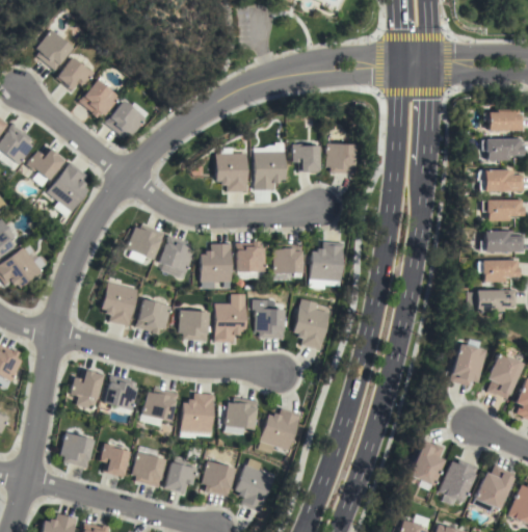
[(50,30),(73,48),(55,71),(36,55),(40,51),(35,48),(50,30)]
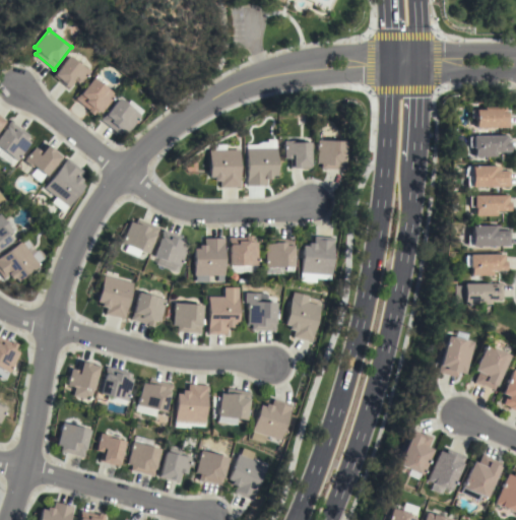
[(83,66),(84,64),(93,71),(82,85),(77,81),(71,88),(56,76),(71,56),(83,66)]
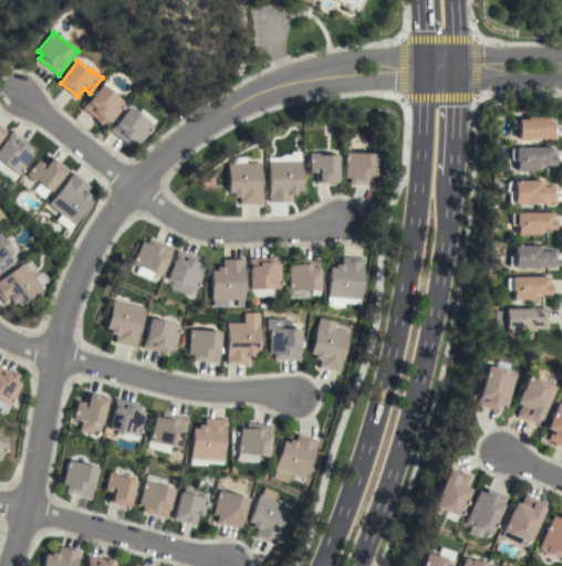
[(113,124),(108,121),(104,125),(99,121),(100,119),(85,107),(87,105),(89,106),(104,85),(105,86),(108,82),(115,86),(112,91),(128,103),(113,124)]
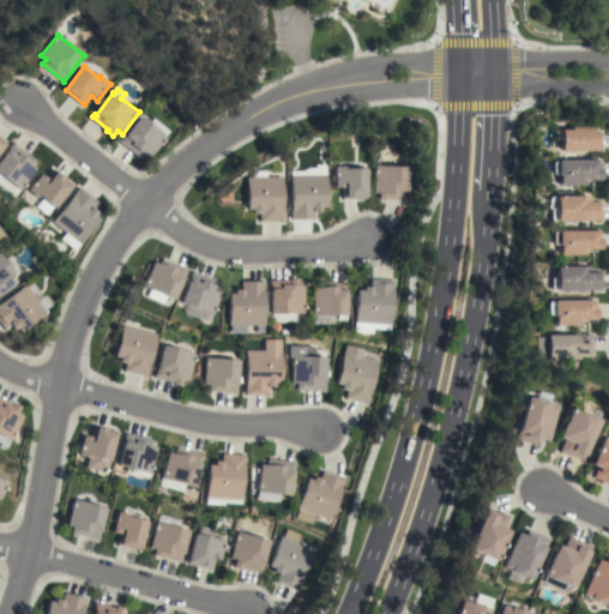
[(152,158),(148,155),(144,160),(121,142),(125,138),(125,139),(128,134),(144,116),(169,137),(152,158)]
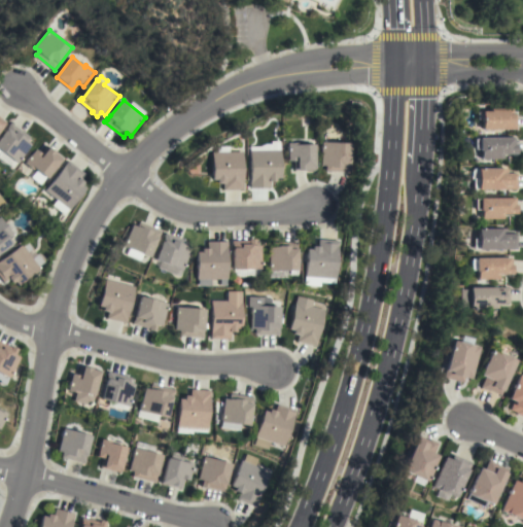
[(484,130),(484,119),(480,120),(480,112),(484,112),(484,111),(493,111),(492,108),(514,108),(514,114),(519,114),(519,129),(484,130)]
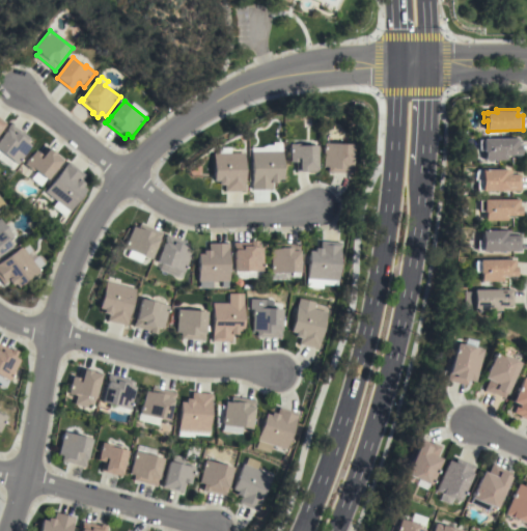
[(0,116),(8,123),(0,134),(0,116)]
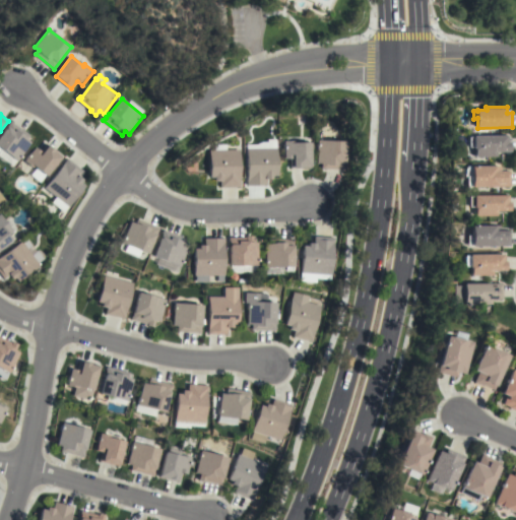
[(33,135),(29,139),(34,143),(20,161),(3,149),(0,154),(0,139),(11,124),(13,121),(33,135)]
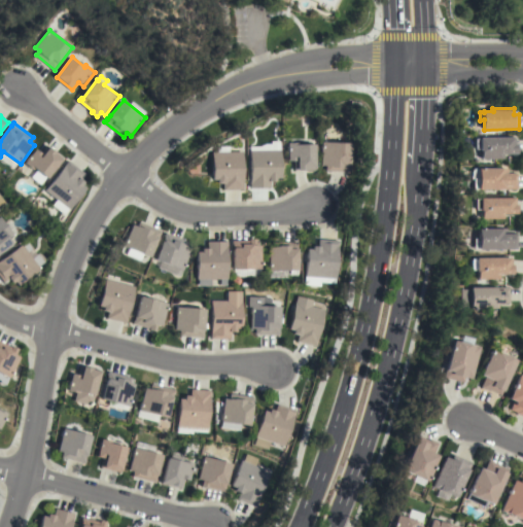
[(518,138),(518,153),(504,154),(504,159),(483,160),(482,150),(481,150),(481,149),(477,149),(477,139),(518,138)]
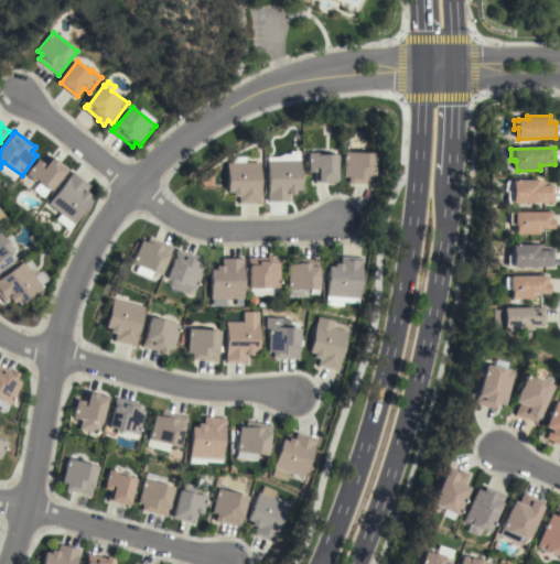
[(378,154),(377,184),(352,183),(352,177),(346,177),(347,152),(378,154)]
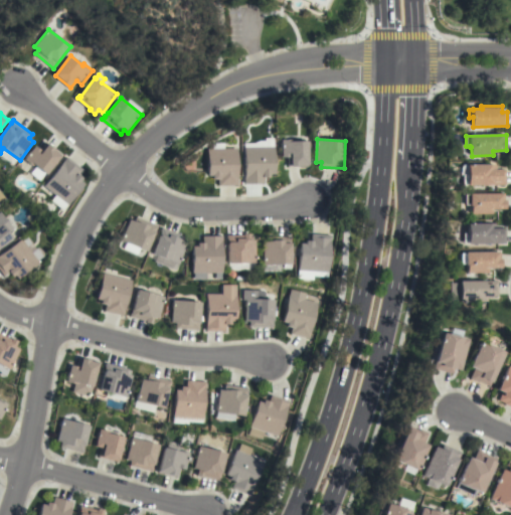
[(284,140),(294,140),(295,142),(310,141),(311,166),(290,167),(290,157),(284,157),(284,140)]
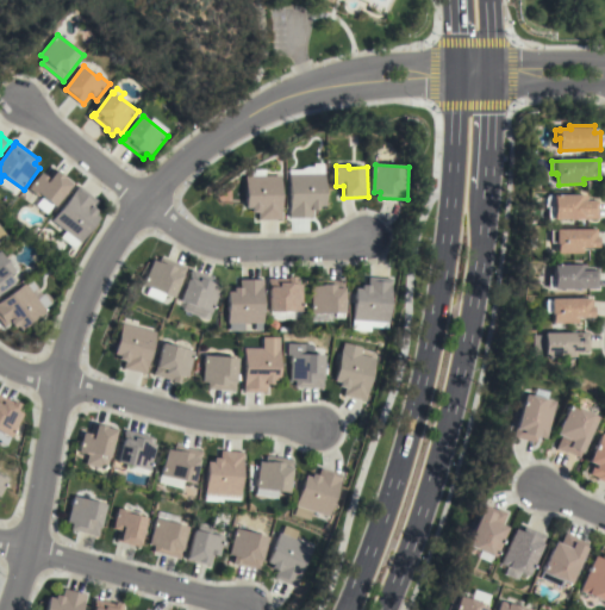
[(44,173),(49,176),(57,168),(75,184),(74,185),(75,185),(57,207),(43,194),(41,197),(31,190),(44,173)]
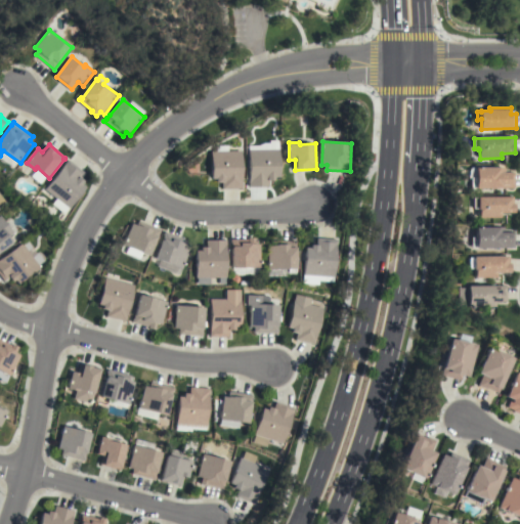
[(282,149),(282,177),(277,177),(277,180),(271,180),(271,187),(252,187),(251,149),(282,149)]
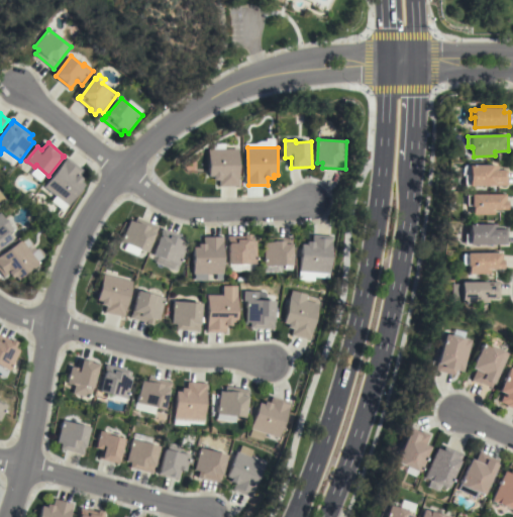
[(221,187),(221,180),(216,180),(216,177),(211,177),(210,149),(241,149),(241,186),(221,187)]
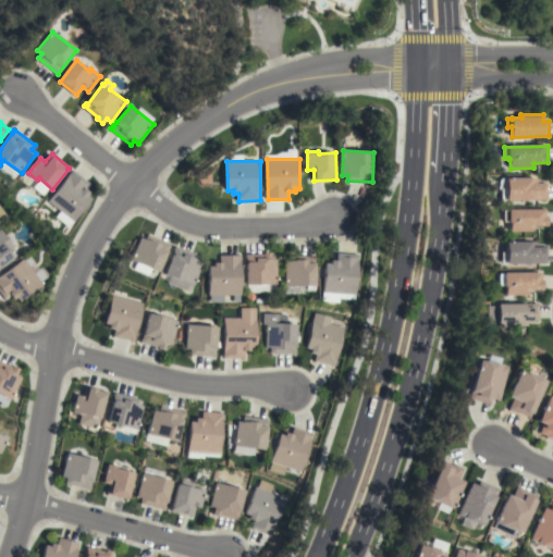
[(50,201),(75,170),(91,183),(87,189),(91,193),(89,196),(94,199),(76,221),(50,201)]
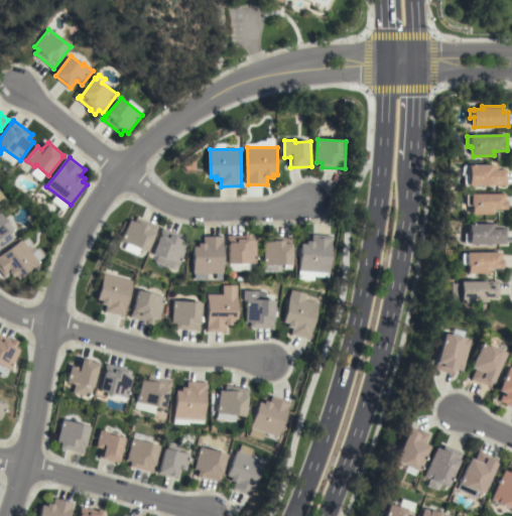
[(470,185),(470,165),(498,165),(498,169),(508,169),(508,185),(470,185)]
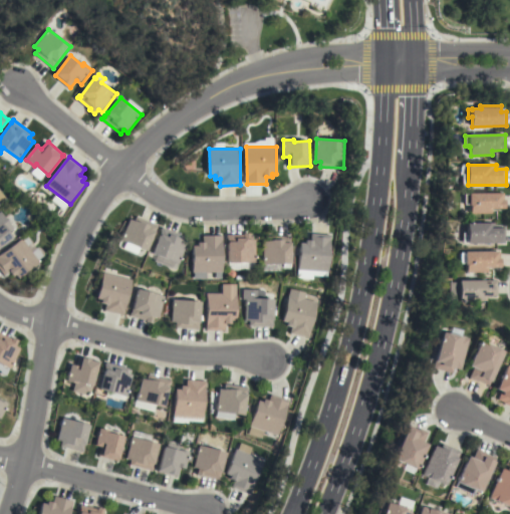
[(0,189),(8,199),(1,204),(2,205),(0,206),(0,189)]
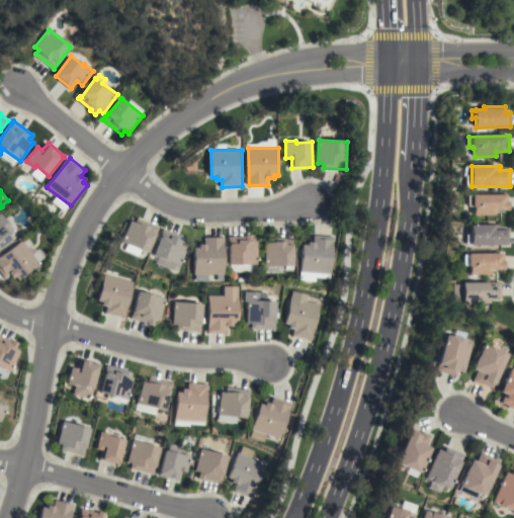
[(509,194),(510,209),(496,210),(496,214),(475,216),(475,206),(469,206),(469,195),(509,194)]
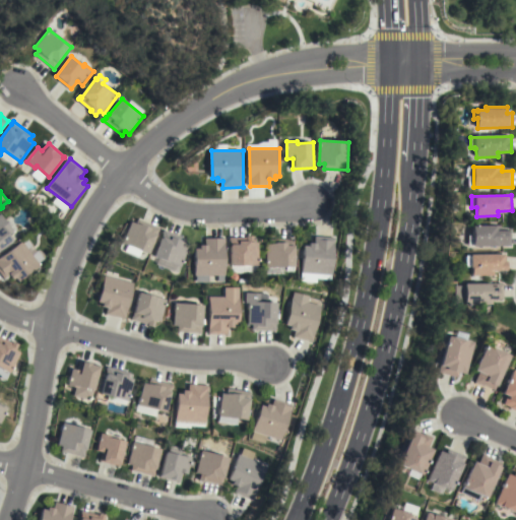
[(0,214),(2,213),(15,231),(10,235),(14,241),(0,252),(0,214)]
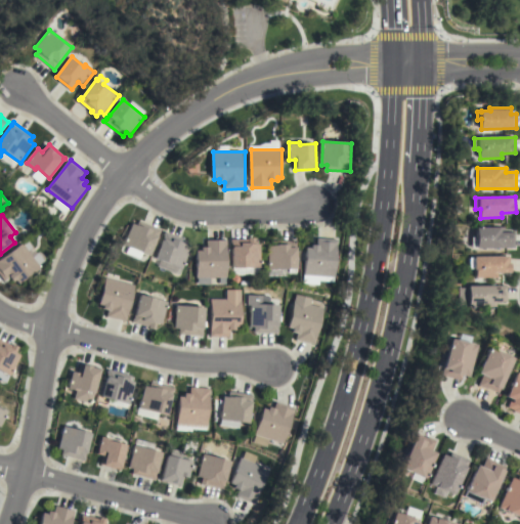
[(134,223),(138,225),(141,220),(163,230),(150,256),(125,245),(134,223)]
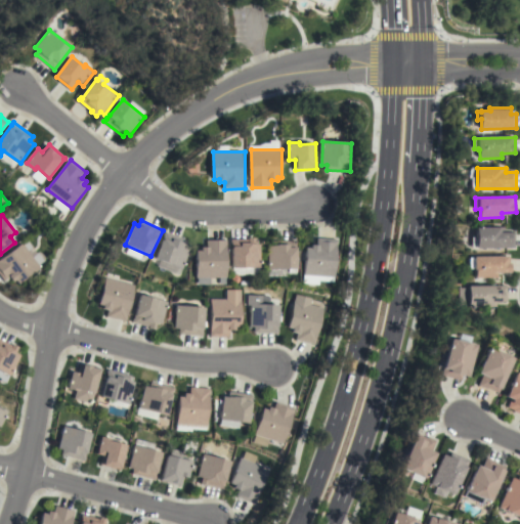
[(506,227),(506,232),(517,232),(517,248),(478,249),(478,248),(473,248),(473,237),(477,237),(477,228),(506,227)]
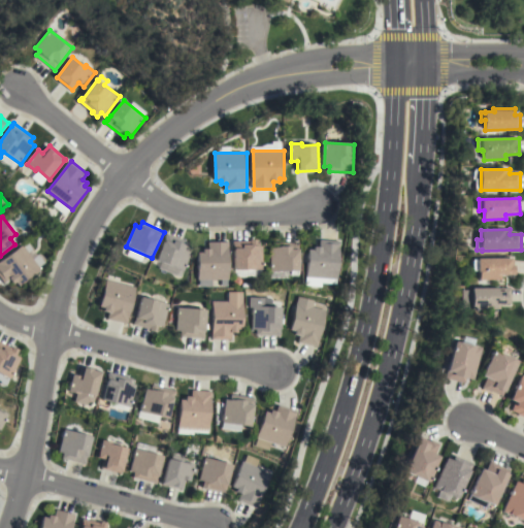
[(167,237),(167,236),(168,234),(191,242),(189,248),(194,250),(186,270),(159,261),(167,237)]
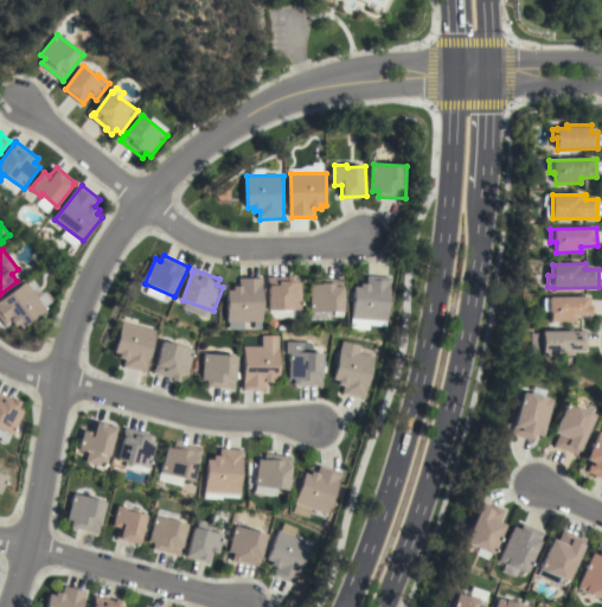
[(270,281),(269,278),(290,278),(290,275),(298,275),(298,283),(303,283),(305,310),(303,310),(302,312),(302,314),(301,315),(299,318),(298,318),(294,319),(290,318),(287,318),(282,319),(280,319),(277,318),(275,317),(274,315),(271,311),(270,281)]
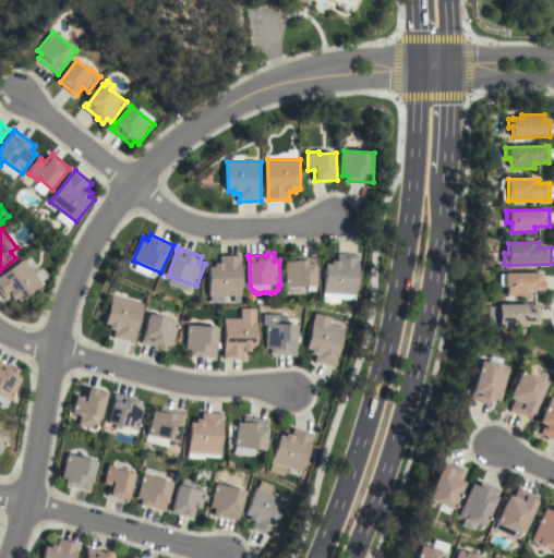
[(325,300),(328,264),(334,264),(334,261),(339,262),(340,254),(361,255),(358,298),(351,298),(351,296),(341,295),(341,301),(325,300)]
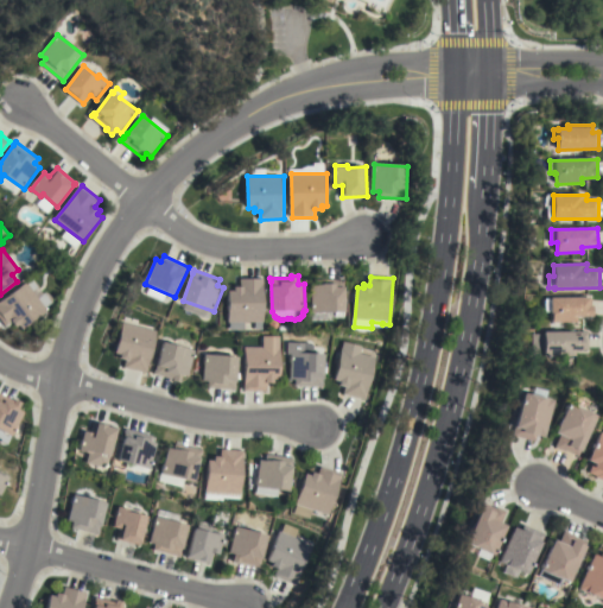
[(246,329),(232,330),(232,323),(230,323),(229,291),(236,291),(236,287),(242,287),(242,279),(265,279),(266,322),(264,322),(264,329),(256,329),(256,322),(246,322),(246,329)]
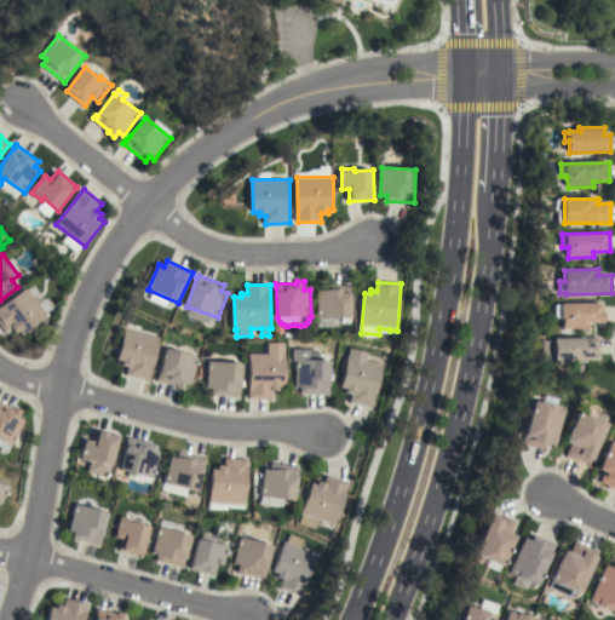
[(320,319),(319,291),(326,291),(326,285),(354,285),(354,288),(352,288),(354,319),(320,319)]
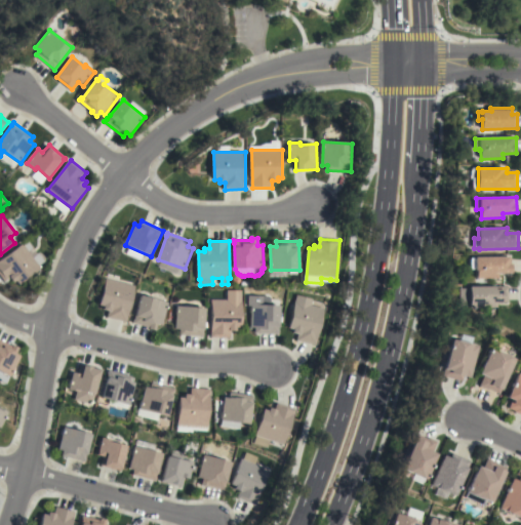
[(29,242),(34,248),(30,250),(35,257),(40,253),(46,261),(40,266),(43,269),(21,284),(17,280),(15,282),(11,278),(6,282),(0,273),(0,261),(25,243),(26,245),(29,242)]
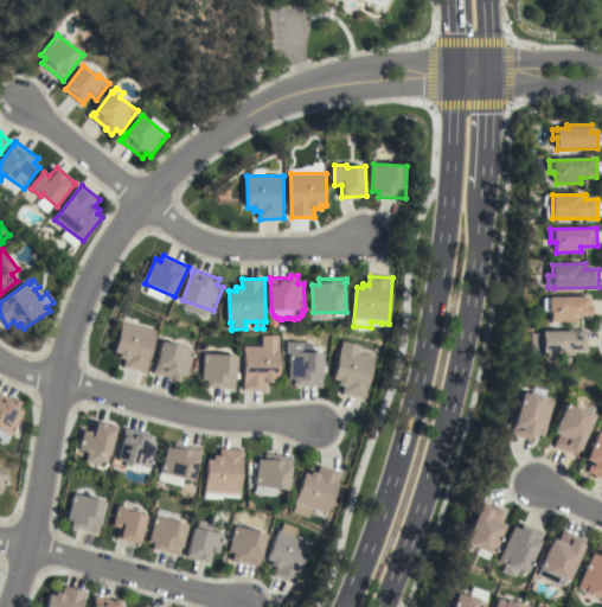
[(591,298),(593,315),(577,317),(577,321),(551,323),(551,311),(545,312),(544,299),(591,298)]
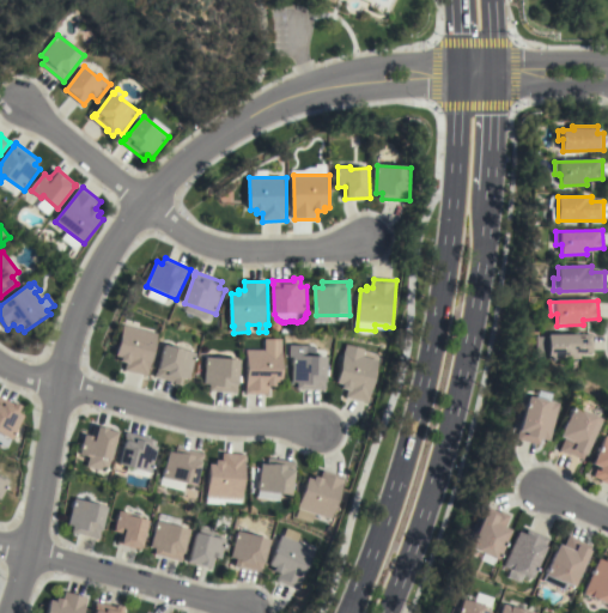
[(160,334),(150,376),(127,370),(128,363),(122,362),(123,358),(117,356),(126,325),(160,334)]
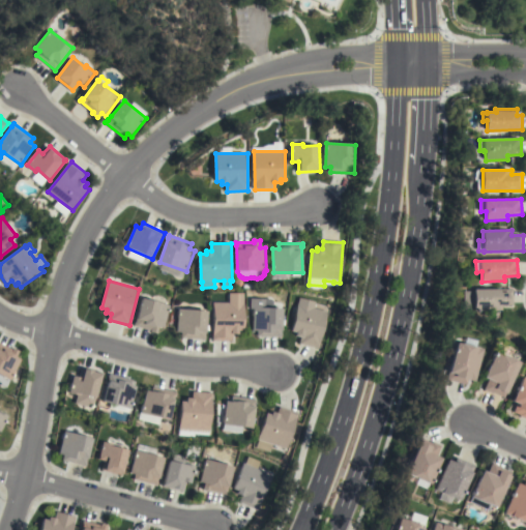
[(515,289),(515,305),(503,305),(503,311),(474,311),(474,308),(465,308),(465,291),(474,291),(474,289),(515,289)]
